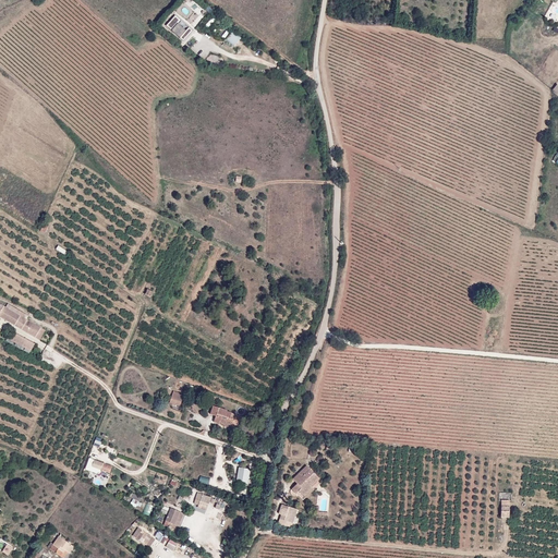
[(179,43),(184,34),(172,24),(167,33),(179,43)]
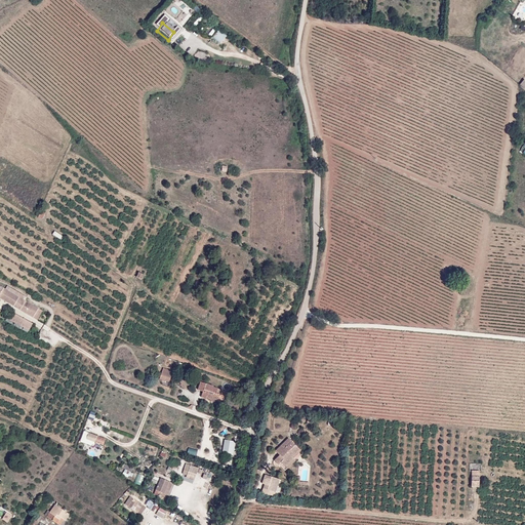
[(225,37),(218,32),(211,40),(218,45),(225,37)]
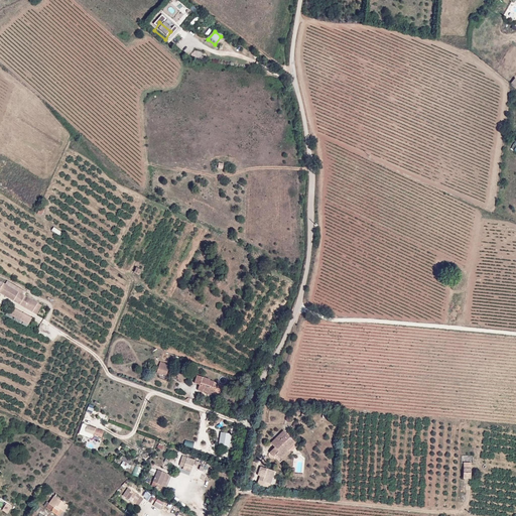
[(190,47),(182,41),(178,46),(186,52),(190,47)]
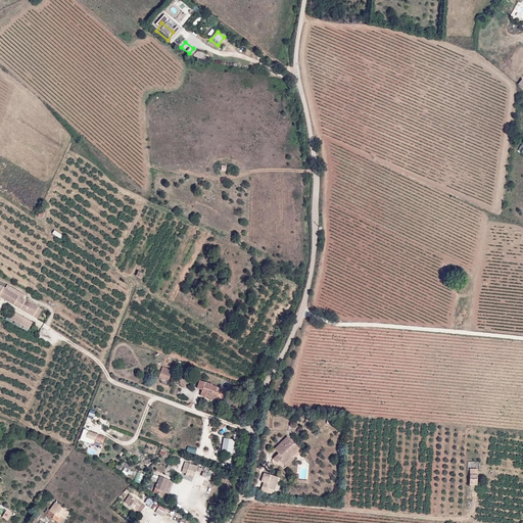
[(0,297),(34,318),(39,308),(39,307),(27,300),(27,302),(12,296),(14,289),(8,286),(6,289),(0,285),(0,297)]
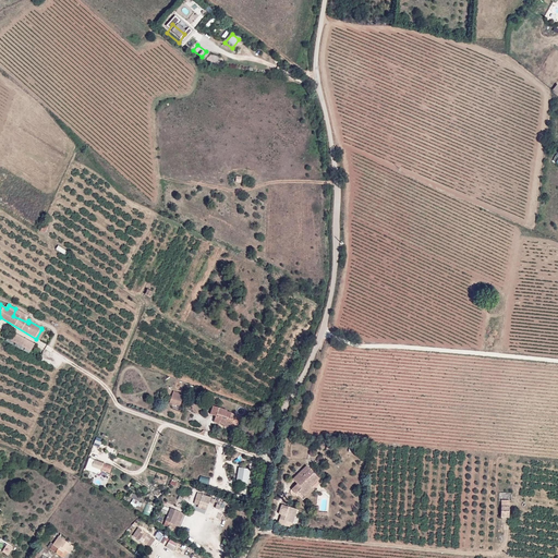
[(29,316),(15,308),(13,316),(28,323),(28,320),(27,320),(29,316)]
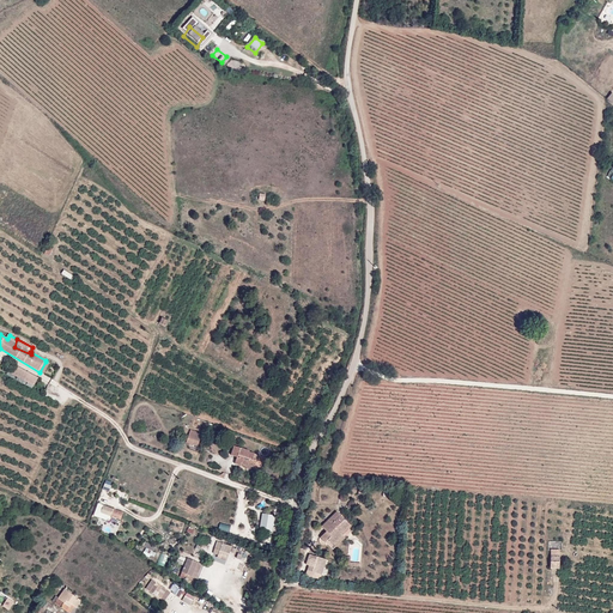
[(46,362),(40,372),(44,375),(50,364),(46,362)]
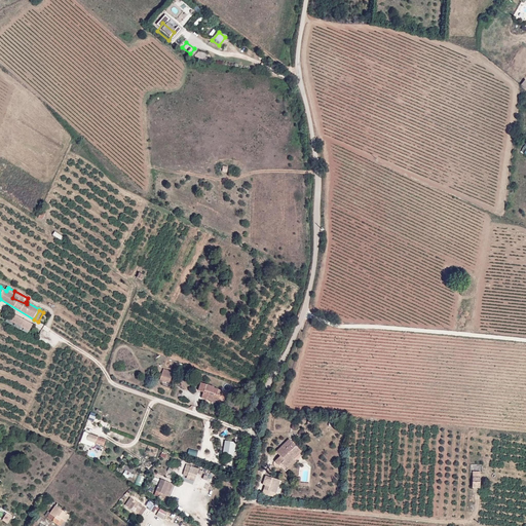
[(30,332),(34,325),(12,313),(7,321),(30,332)]
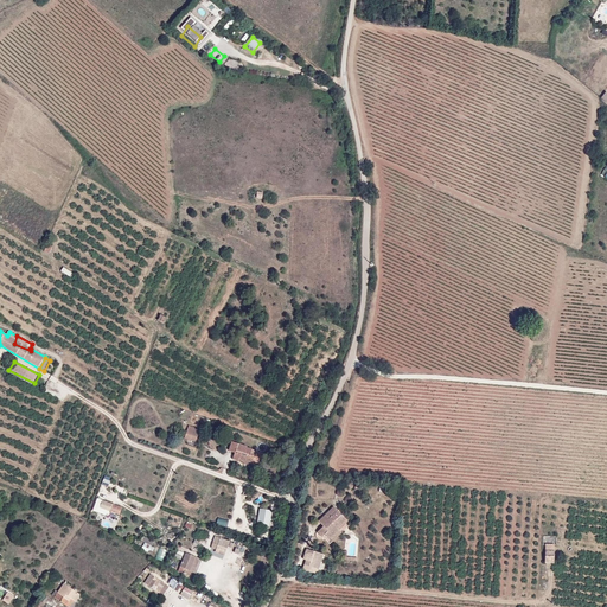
[(190,430),(186,440),(198,445),(202,434),(190,430)]
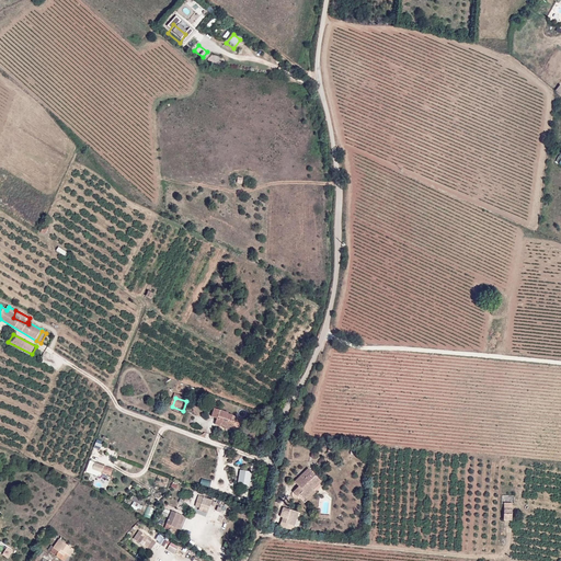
[(237,431),(241,419),(231,415),(231,414),(216,409),(213,418),(218,420),(216,426),(224,428),(225,426),(237,431)]
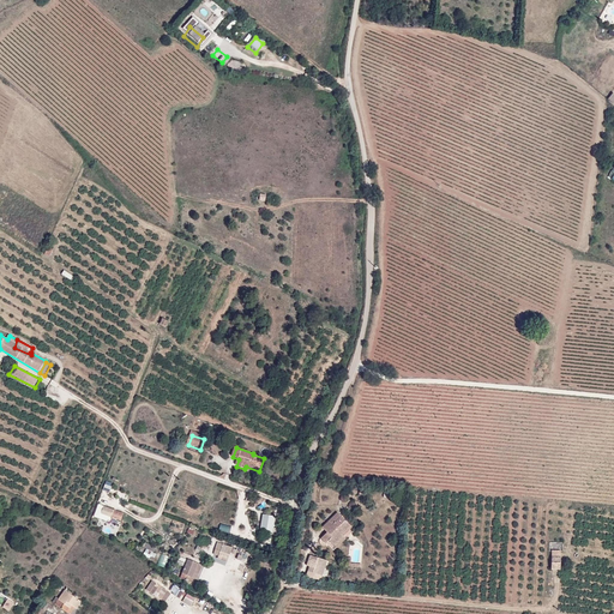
[(246,467),(245,469),(260,475),(264,467),(271,469),(274,462),(264,458),(259,471),(246,467)]
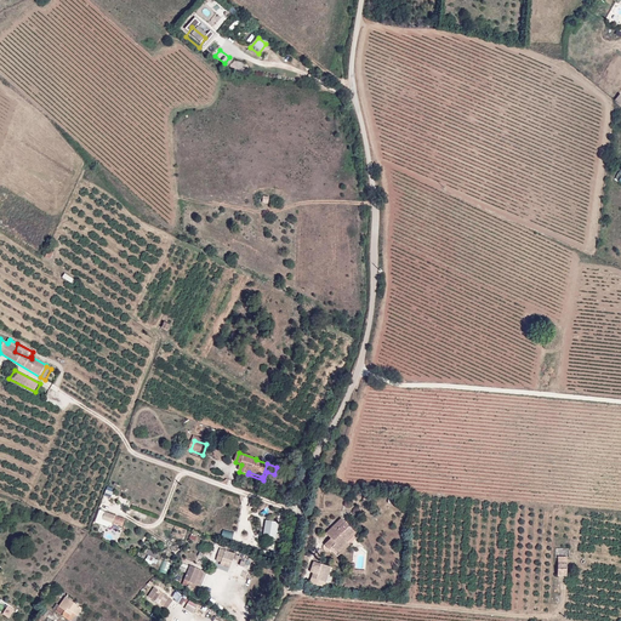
[(120,527),(123,518),(103,511),(102,514),(98,512),(96,519),(100,520),(98,524),(109,528),(110,523),(120,527)]
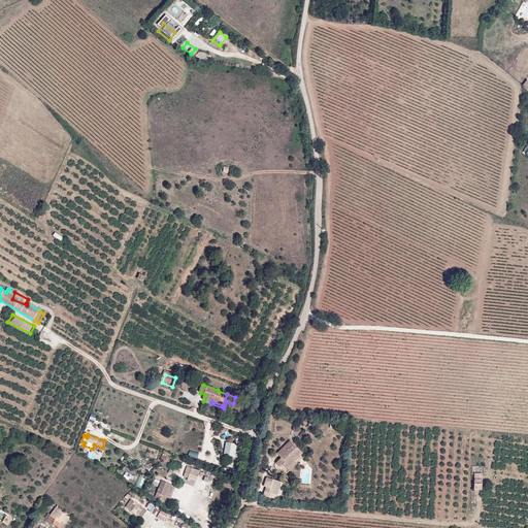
[(275,455),(279,460),(274,465),(278,469),(282,466),(288,473),(295,465),(293,463),(301,456),(289,442),(275,455)]
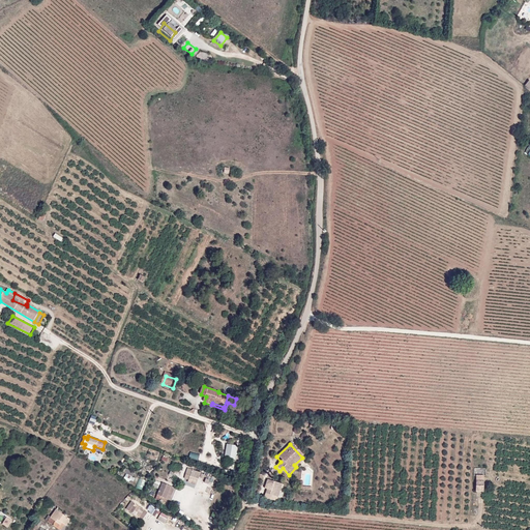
[(233,447),(225,446),(224,453),(226,454),(225,458),(232,459),(233,447)]
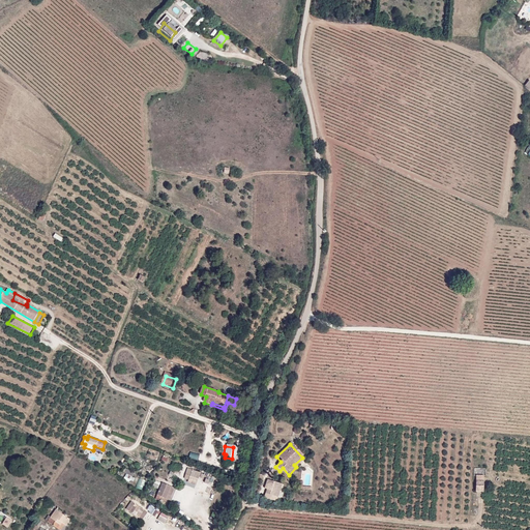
[(189,470),(187,476),(196,479),(198,473),(189,470)]
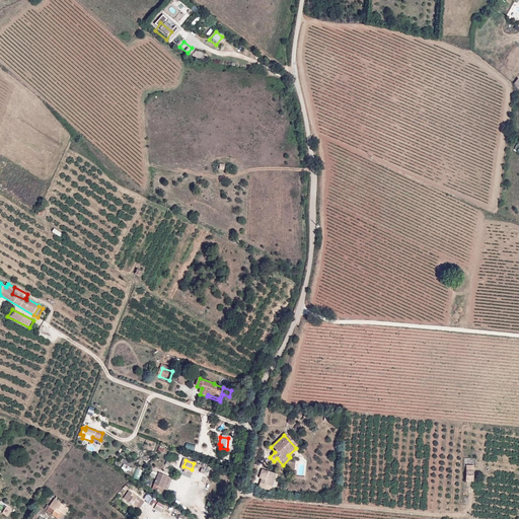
[(263,471),(258,485),(271,489),(275,475),(263,471)]
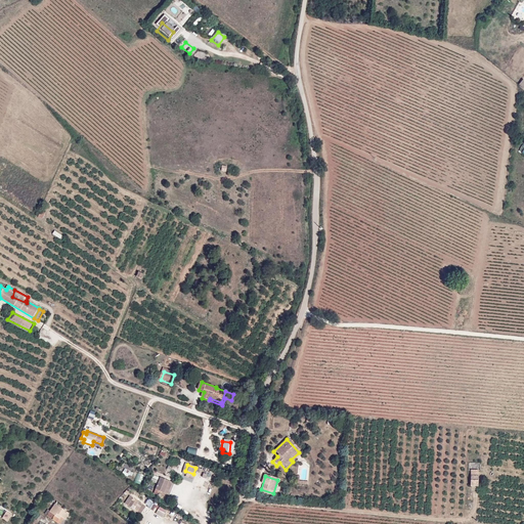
[(158,478),(153,489),(165,495),(170,483),(158,478)]
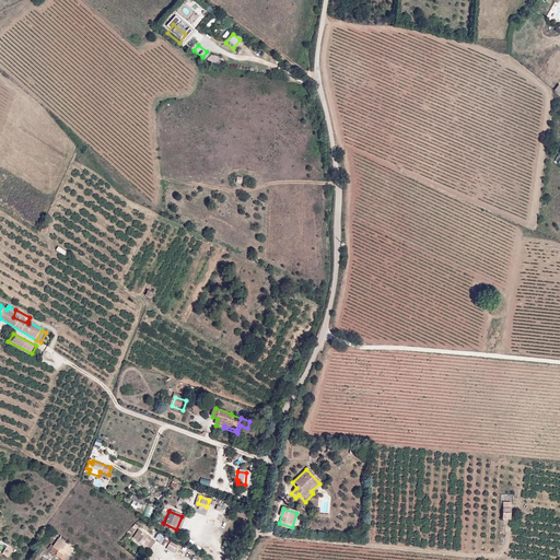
[(327,516),(318,515),(318,511),(316,511),(315,518),(327,520),(327,516)]
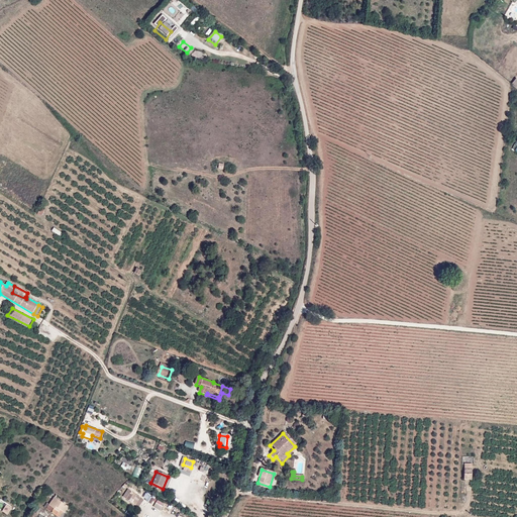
[(125,489),(120,497),(132,505),(138,498),(125,489)]
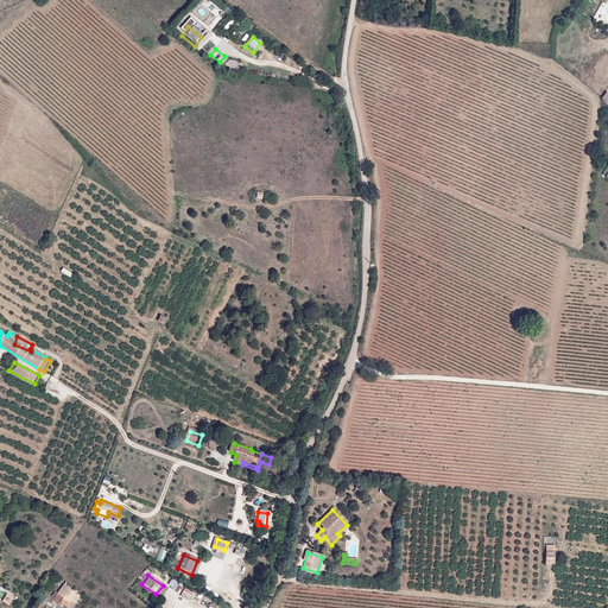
[(51,590),(50,593),(56,596),(65,602),(63,606),(67,607),(73,607),(80,596),(59,583),(54,593),(51,590)]
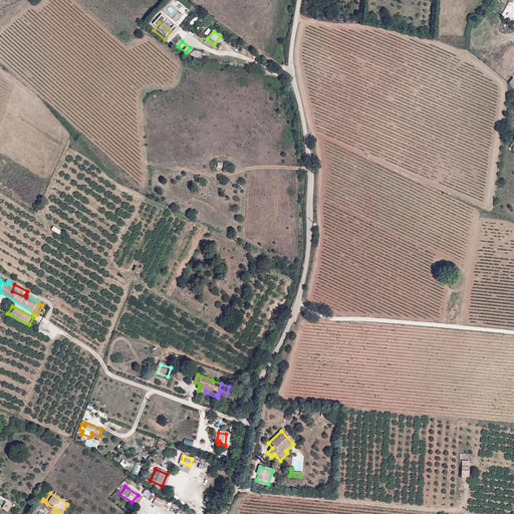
[(8,511),(13,503),(8,500),(3,508),(8,511)]
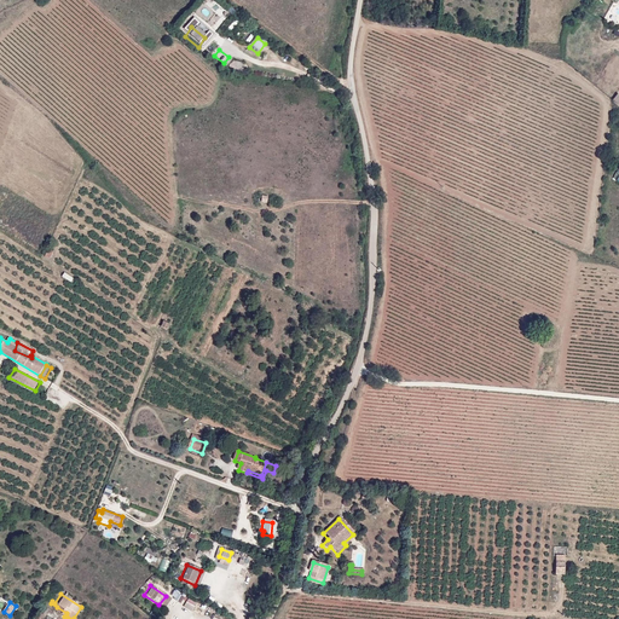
[(30,618),(32,618),(38,618),(45,607),(38,603),(30,618)]
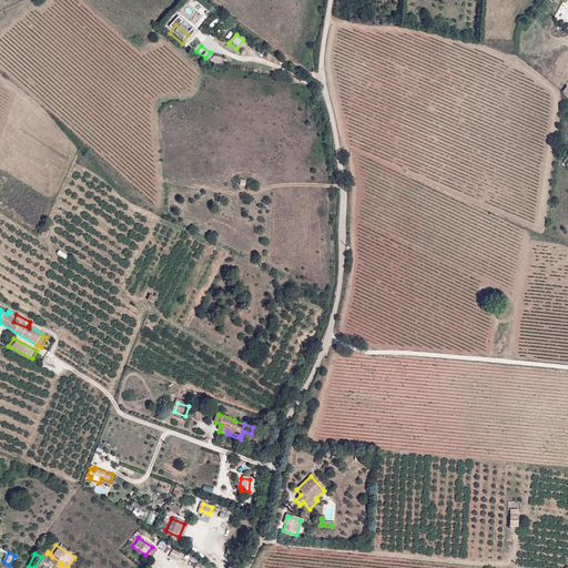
[(50,560),(59,566),(61,563),(52,557),(50,560)]
